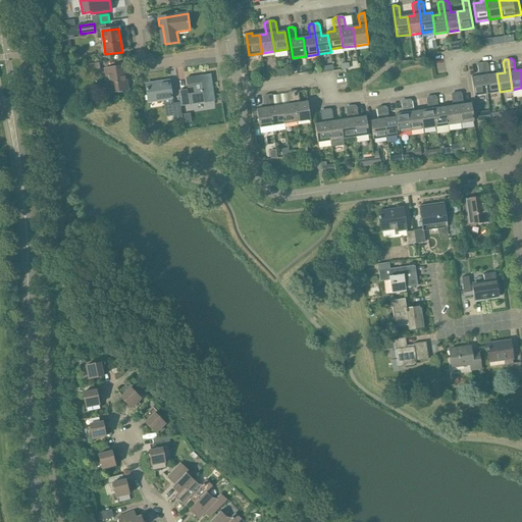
[(100,70),(99,62),(86,64),(87,72),(100,70)]
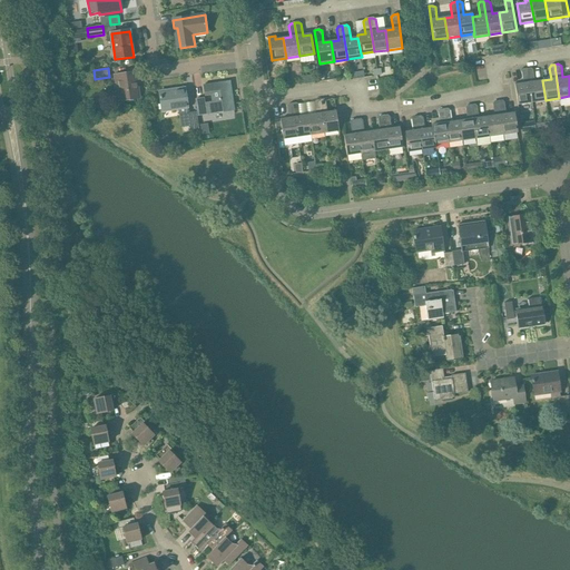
[(527,69),(532,102),(546,100),(542,80),(536,81),(533,70),(531,68),(527,69)]
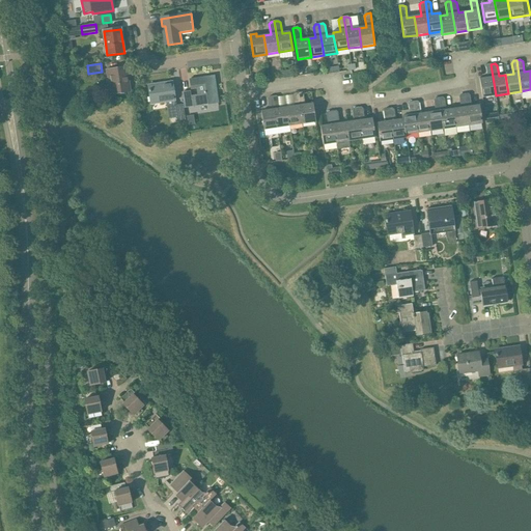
[(482,98),(496,95),(491,64),(487,64),(485,67),(487,78),(479,79),(482,98)]
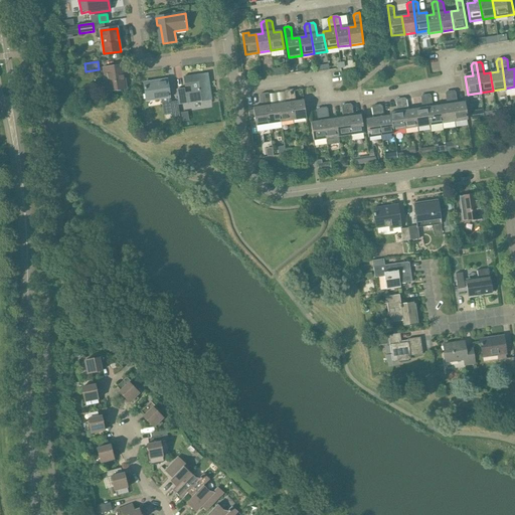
[(126,90),(123,65),(104,68),(105,74),(107,73),(110,92),(126,90)]
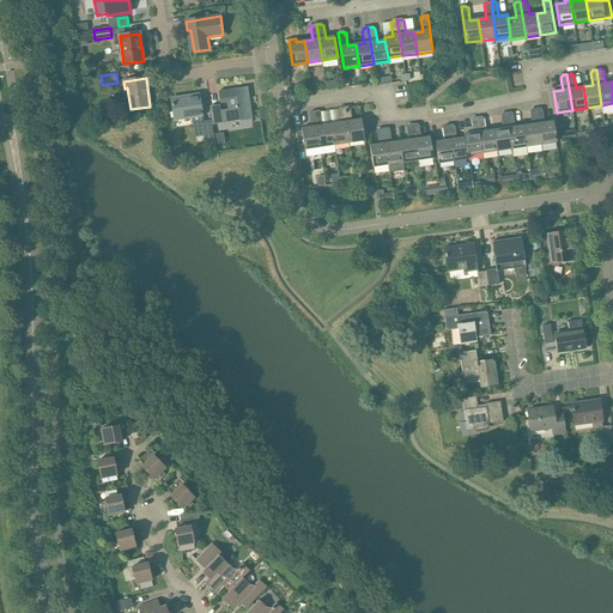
[(252,119),(248,87),(219,92),(220,104),(226,103),(228,109),(220,110),(220,105),(211,107),(213,125),(252,119)]
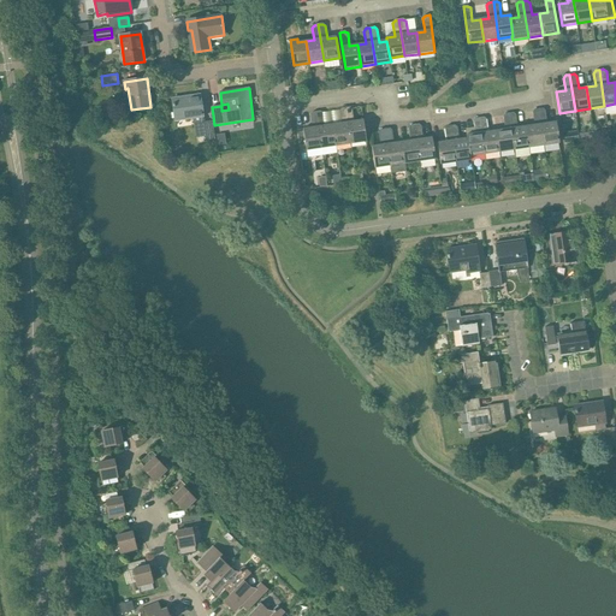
[(203,123),(200,95),(172,100),(175,120),(193,118),(195,138),(205,136),(206,142),(215,140),(213,120),(203,123)]
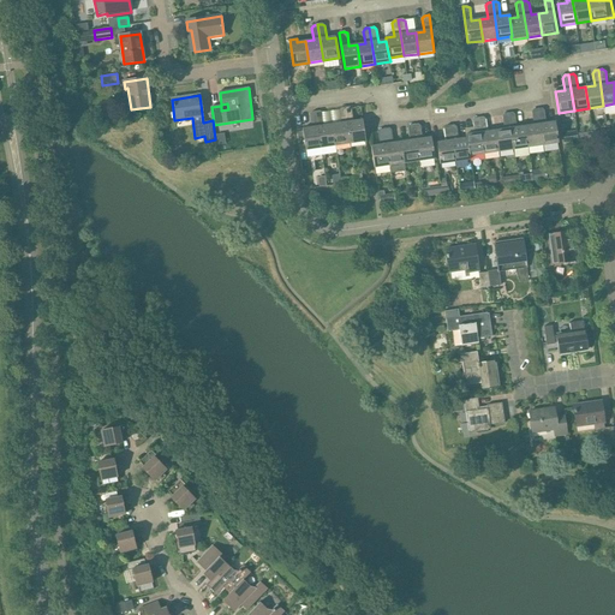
[(348,107),(345,108),(350,143),(365,141),(363,120),(353,121),(352,109),(348,107)]
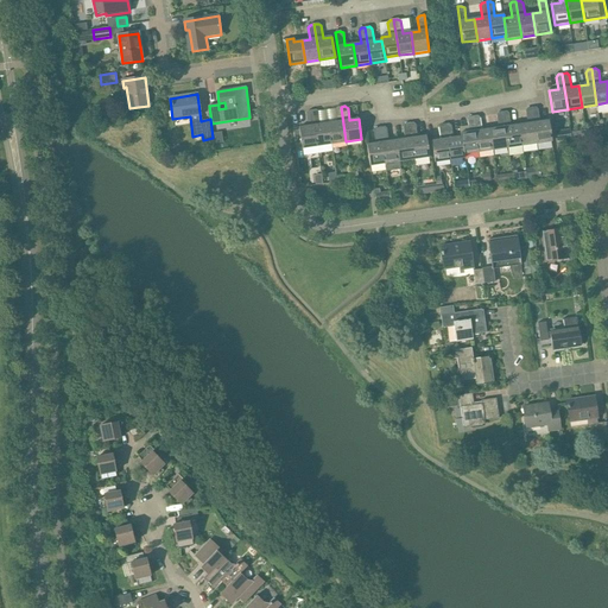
[(329,124),(331,144),(346,141),(341,107),(337,107),(335,109),(337,122),(329,124)]
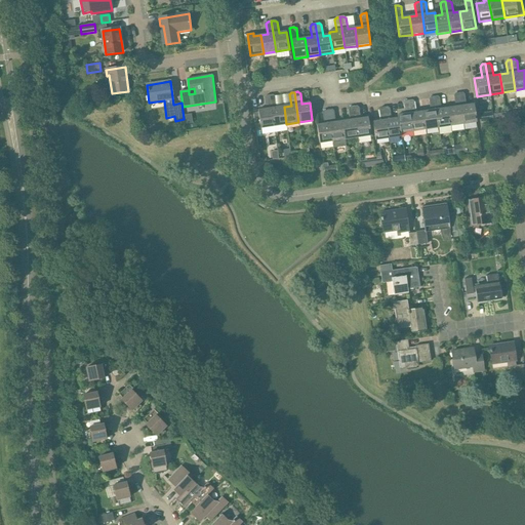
[(459,93),(463,124),(477,122),(474,104),(467,105),(465,94),(462,92),(459,93)]
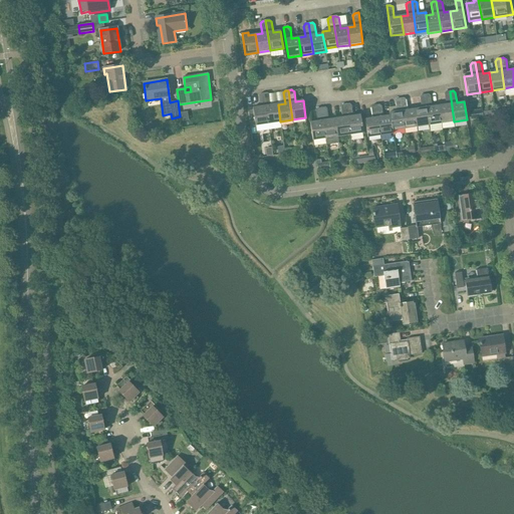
[(439,105),(442,122),(454,121),(450,91),(447,91),(445,93),(446,104),(439,105)]
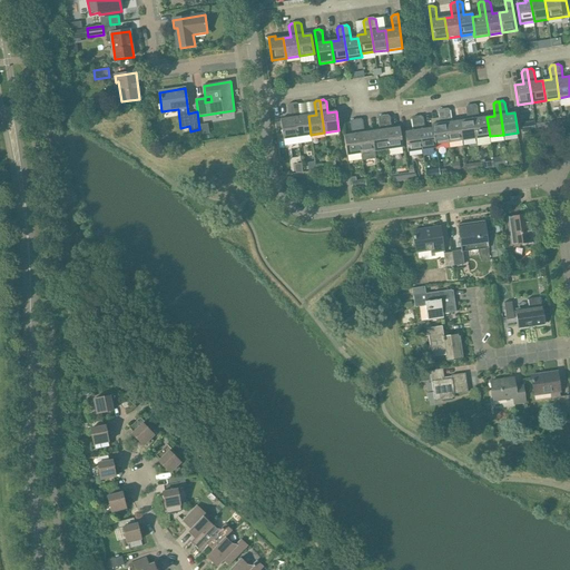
[(297,137),(292,104),(288,105),(286,107),(288,118),(279,119),(283,139),(297,137)]
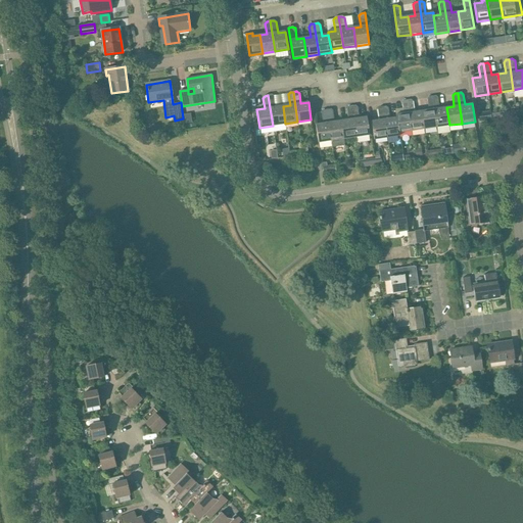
[(273,126),(285,124),(283,106),(276,107),(274,96),(272,95),(268,95),(273,126)]
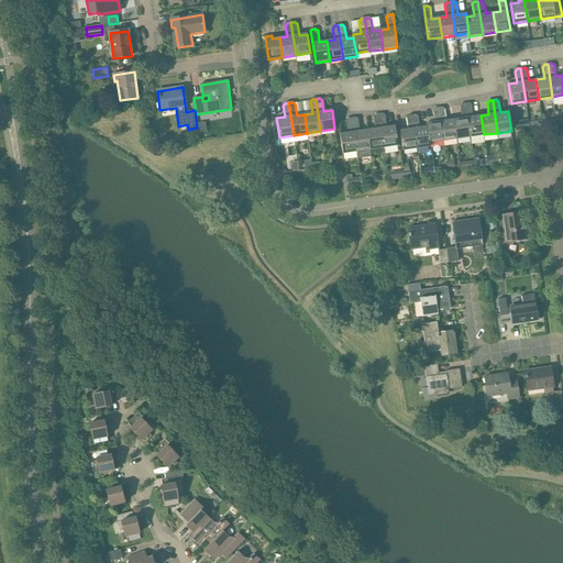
[(465,105),(470,136),(484,134),(481,116),(473,117),(472,105),(470,103),(465,105)]
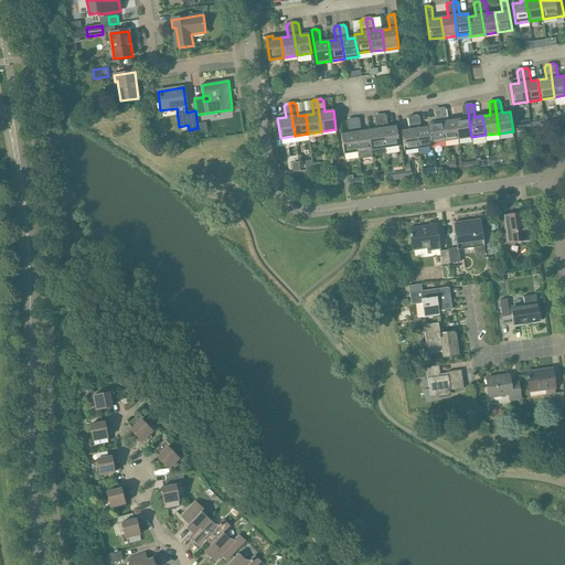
[(458,139),(471,137),(467,105),(464,105),(461,107),(464,118),(456,120),(458,139)]
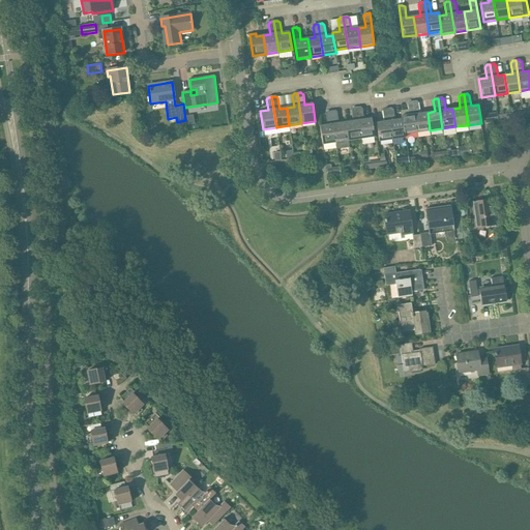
[(405,135),(417,133),(413,101),(409,102),(407,105),(409,115),(401,116),(402,119),(403,119),(405,135)]
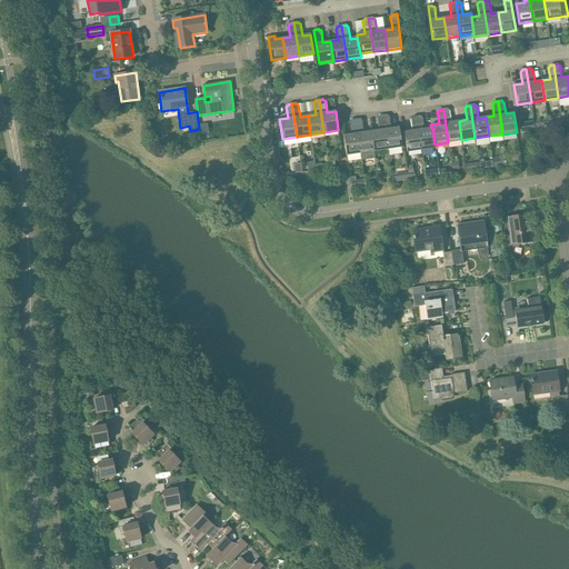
[(443,109),(448,142),(461,140),(459,121),(451,122),(449,110),(447,109),(443,109)]
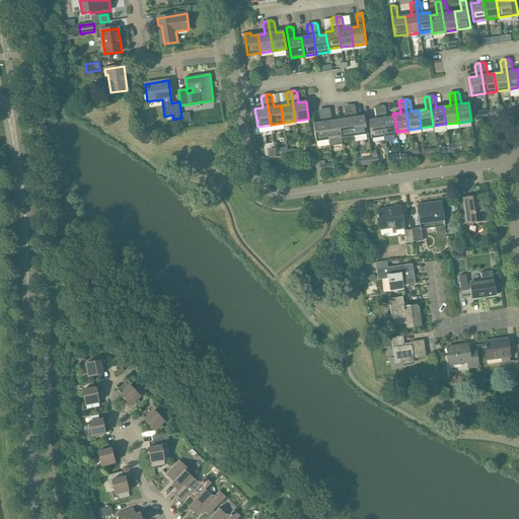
[(339,120),(341,138),(354,136),(349,105),(346,106),(344,108),(346,119),(339,120)]
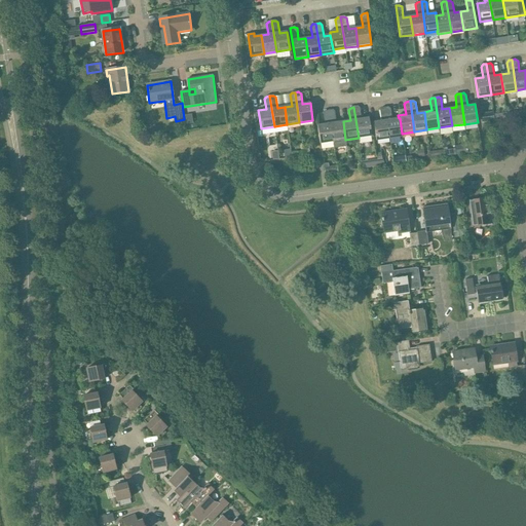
[(358,107),(353,107),(359,138),(371,136),(369,118),(361,119),(360,108),(358,107)]
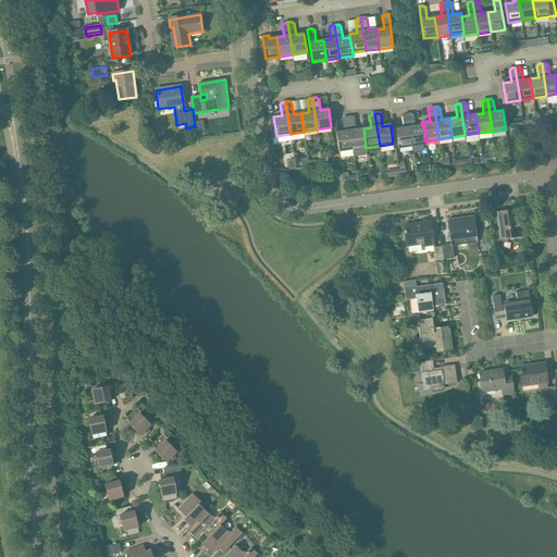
[(411,113),(407,114),(412,147),(426,145),(425,141),(423,125),(422,125),(415,126),(413,115),(411,113)]
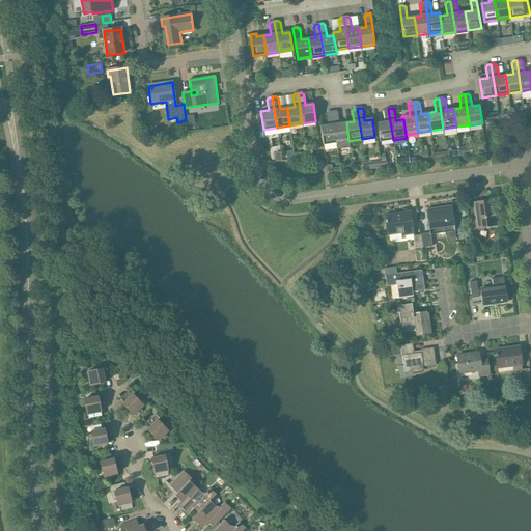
[(393,140),(388,109),(385,109),(383,111),(385,122),(376,123),(380,142),(393,140)]
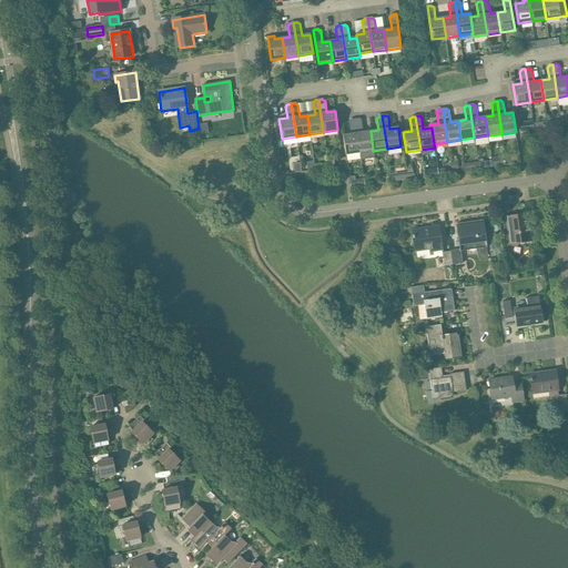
[(358,119),(355,120),(359,153),(361,160),(374,158),(373,151),(371,131),(363,132),(361,121),(358,119)]
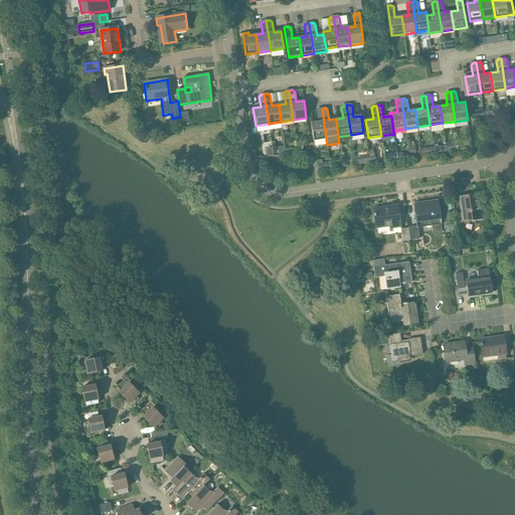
[(313,141),(326,139),(322,109),(318,109),(317,111),(318,122),(311,123),(313,141)]
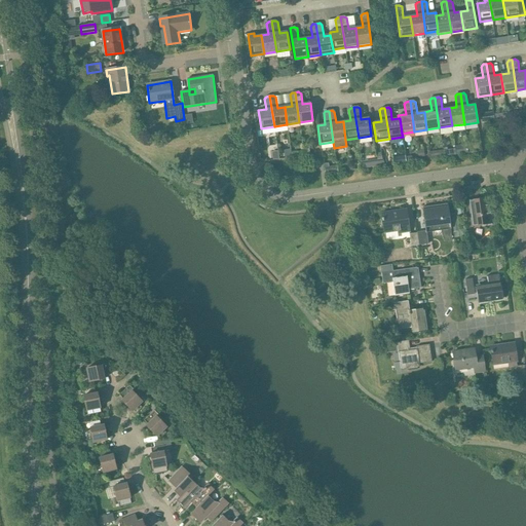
[(482,113),(483,121),(496,120),(495,111),(482,113)]
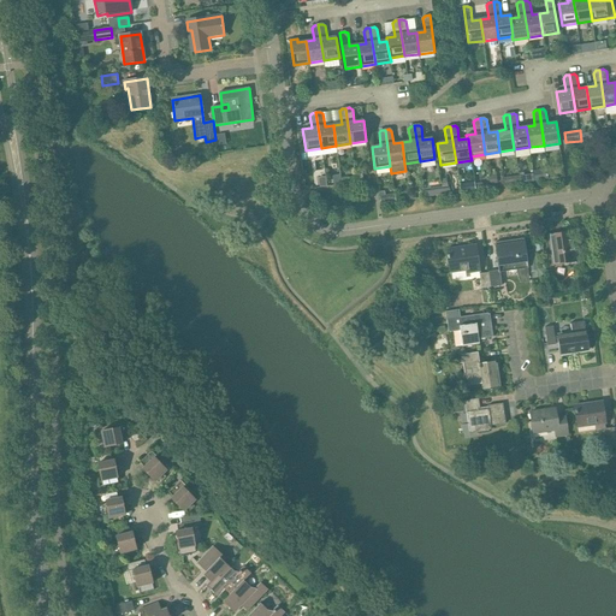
[(443,195),(442,187),(424,189),(425,197),(443,195)]
